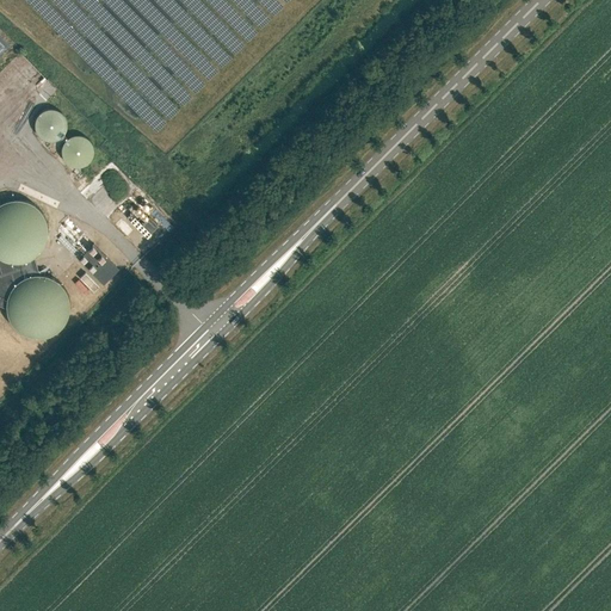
[(67,128),(67,124),(67,122),(66,118),(65,116),(62,113),(60,111),(57,110),(55,109),(51,107),(48,109),(45,109),(42,110),(39,112),(37,115),(36,117),(35,121),(35,123),(35,127),(35,129),(36,133),(38,135),(41,137),(43,139),(45,140),(49,141),(51,141),(55,140),(57,140),(60,137),(62,136),(65,134),(66,130),(67,128)]
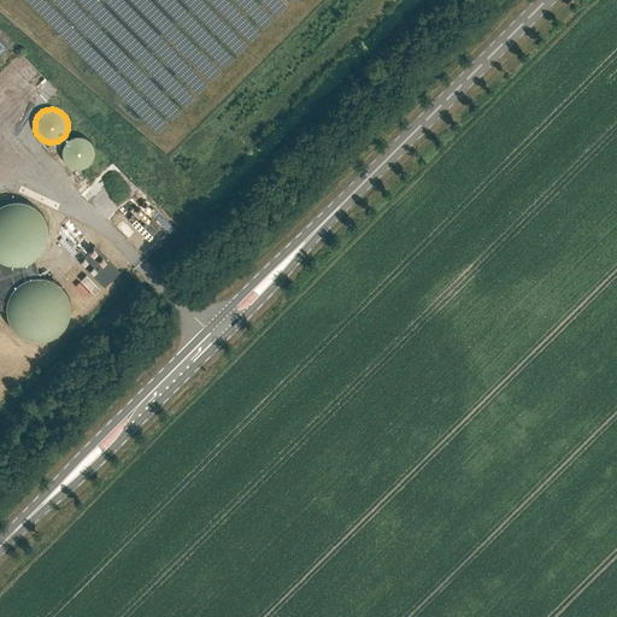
[(84,168),(88,165),(90,164),(92,162),(93,159),(94,156),(95,153),(94,150),(94,147),(93,144),(90,141),(88,139),(86,137),(83,136),(80,136),(77,136),(74,136),(71,137),(68,139),(65,141),(64,144),(63,147),(62,150),(62,153),(63,157),(63,159),(65,162),(68,164),(70,166),(72,168),(76,169),(78,169),(82,169),(84,168)]
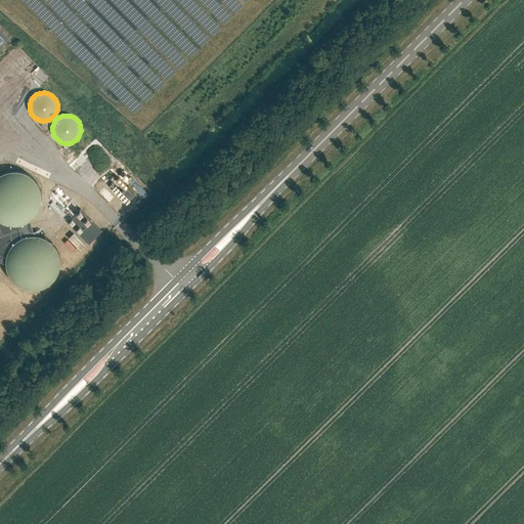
[(0,221),(1,222),(6,224),(11,225),(16,224),(22,223),(27,221),(31,218),(35,215),(38,210),(40,205),(41,200),(41,194),(40,189),(38,184),(35,180),(31,176),(27,173),(22,171),(16,170),(11,170),(5,171),(1,173),(0,173),(0,221)]
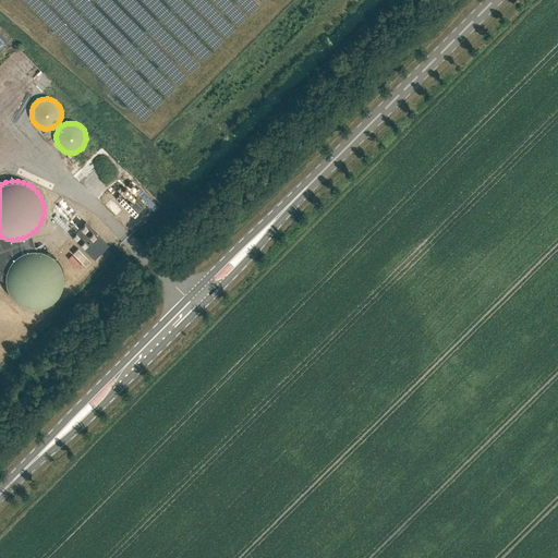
[(130,204),(120,194),(116,198),(134,217),(145,207),(136,197),(130,204)]
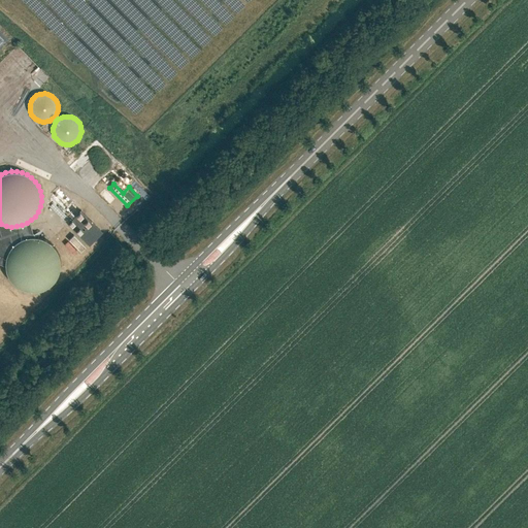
[(34,237),(29,222),(27,223),(22,225),(17,226),(11,227),(6,226),(1,224),(0,223),(0,263),(6,266),(6,264),(6,261),(7,259),(7,256),(8,254),(9,252),(10,250),(12,248),(13,246),(15,243),(17,243),(20,241),(21,240),(24,239),(25,238),(29,237),(34,237)]
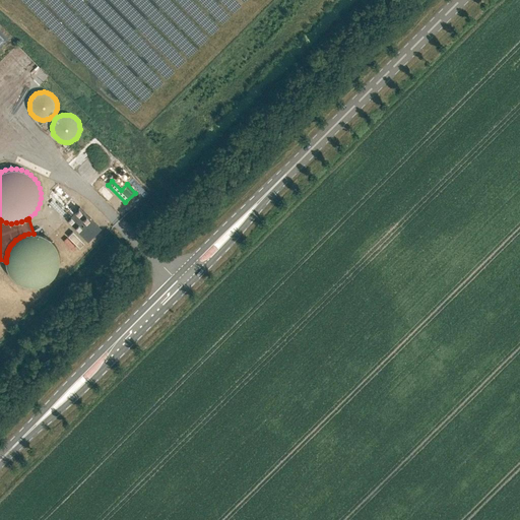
[(68,237),(79,248),(84,244),(72,232),(68,237)]
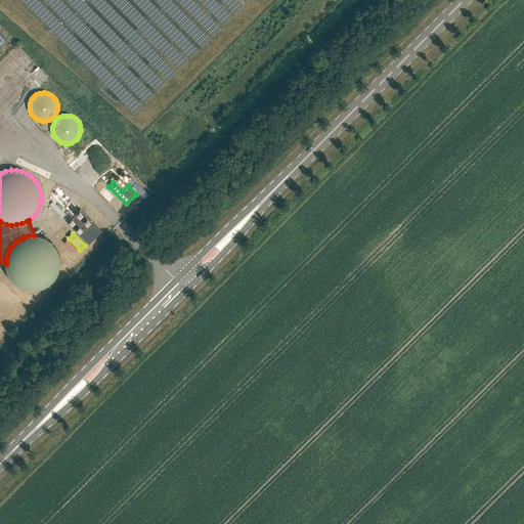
[(58,275),(59,270),(60,265),(61,260),(60,255),(58,251),(55,246),(52,243),(48,239),(44,237),(39,235),(34,235),(29,235),(25,236),(24,237),(20,238),(19,239),(16,242),(15,242),(13,245),(12,246),(10,248),(9,250),(8,252),(7,254),(7,257),(6,259),(6,262),(6,264),(7,269),(8,274),(11,278),(14,282),(18,286),(23,288),(28,290),(33,290),(38,290),(43,289),(47,286),(51,284),(55,279),(58,275)]
